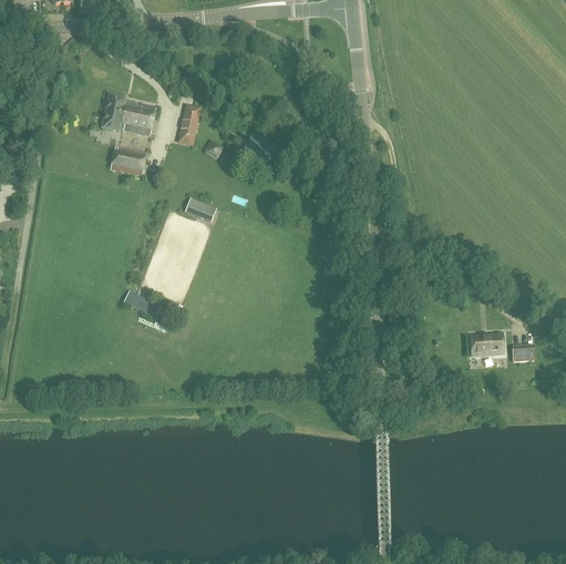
[(89,9),(90,13),(99,12),(96,0),(79,0),(80,2),(79,2),(80,10),(89,9)]
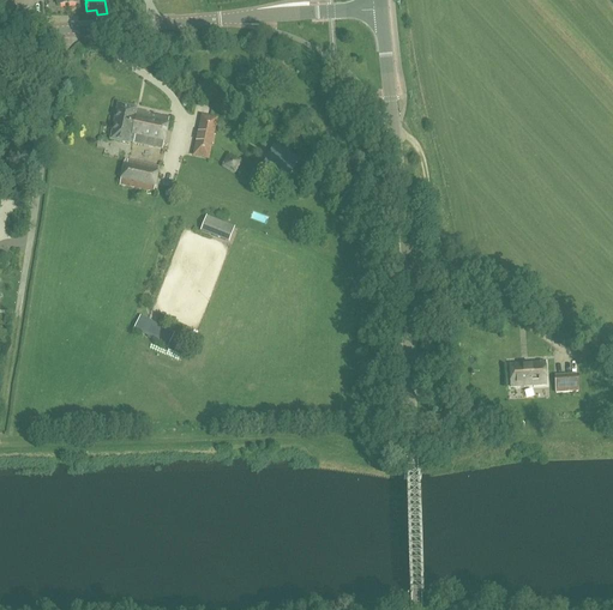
[(127,138),(161,145),(168,115),(134,108),(134,106),(116,102),(109,137),(127,142),(127,138)]
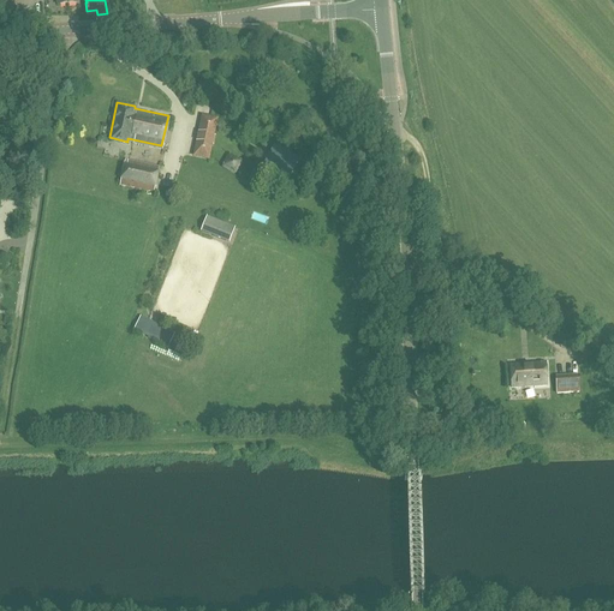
[(209,119),(196,115),(192,127),(207,131),(209,119)]
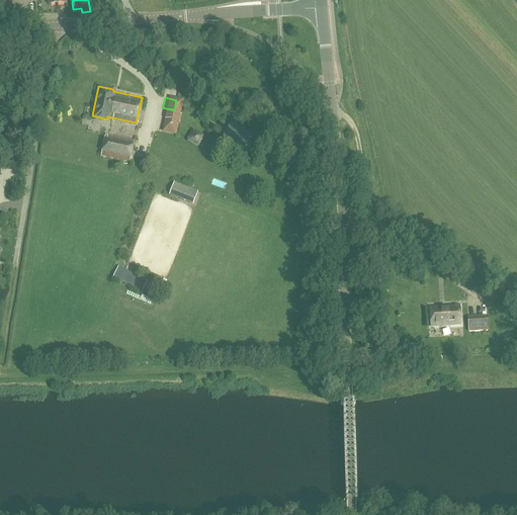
[(172,117),(161,114),(158,124),(170,127),(172,117)]
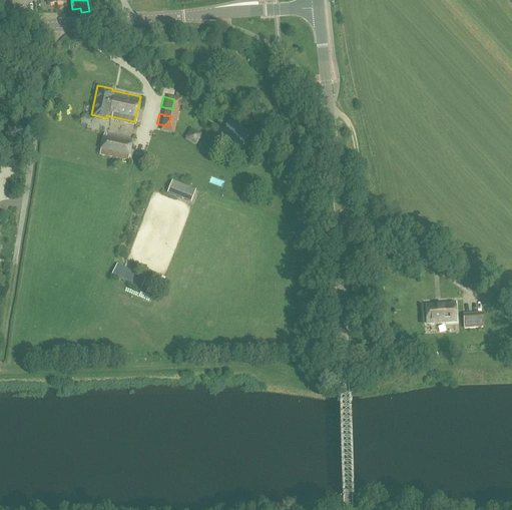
[(218,133),(234,141),(243,138),(248,130),(226,118),(218,133)]
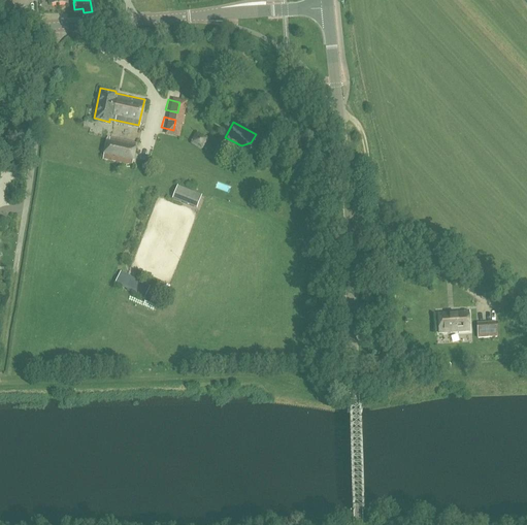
[(101,157),(131,163),(135,141),(106,135),(101,157)]
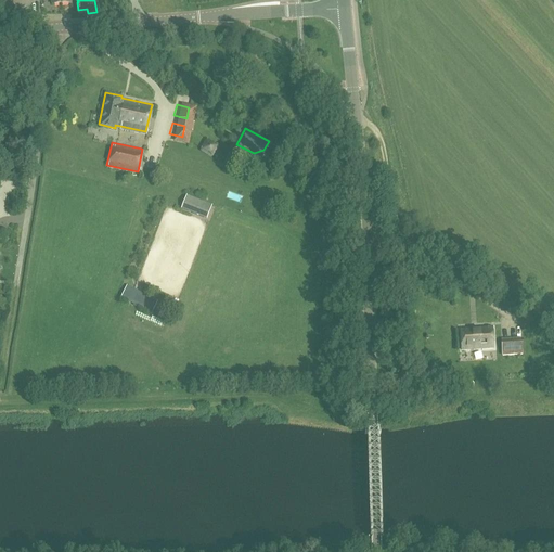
[(287,172),(296,179),(301,170),(293,165),(287,172)]
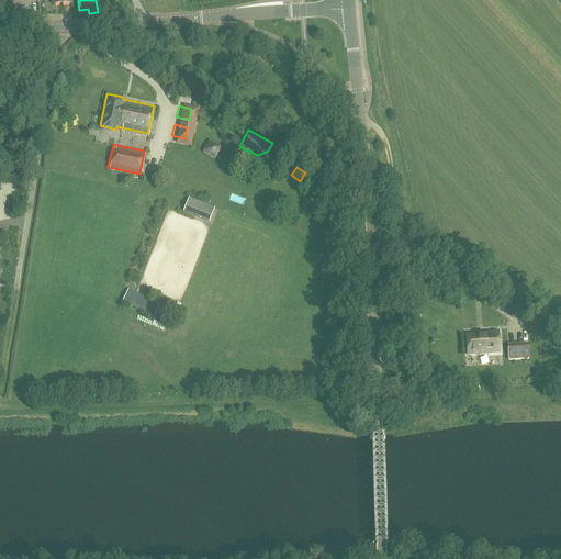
[(312,189),(322,201),(327,198),(317,186),(312,189)]
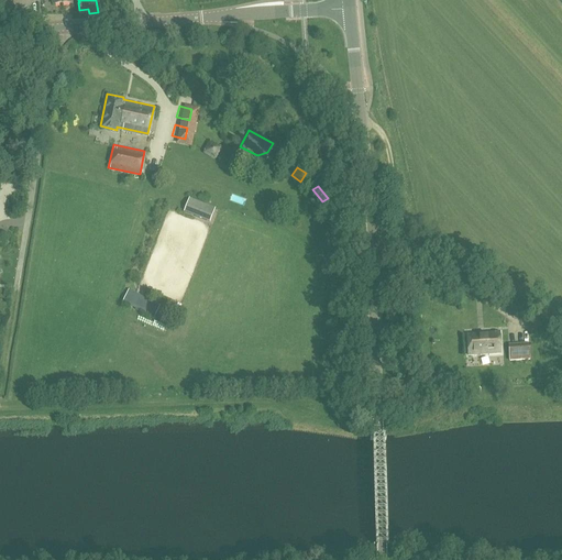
[(209,219),(213,206),(188,196),(183,209),(209,219)]
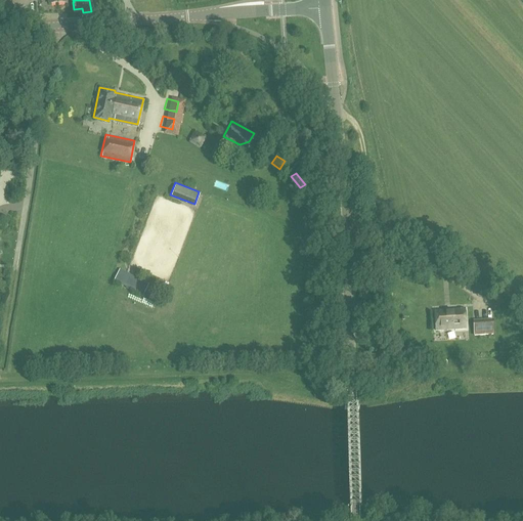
[(114,277),(143,291),(148,281),(119,267),(114,277)]
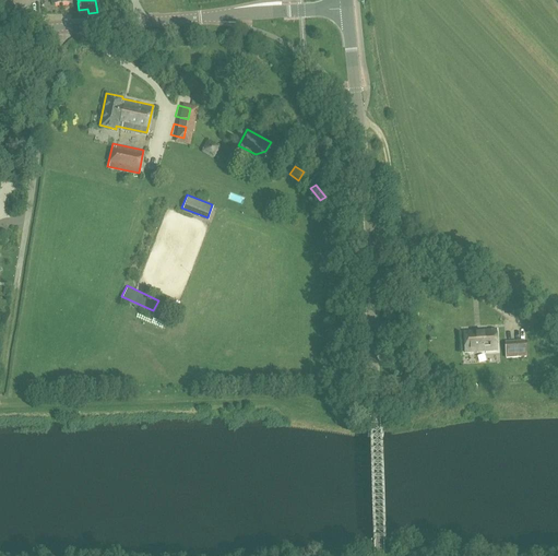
[(462,329),(463,350),(496,349),(495,328),(462,329)]
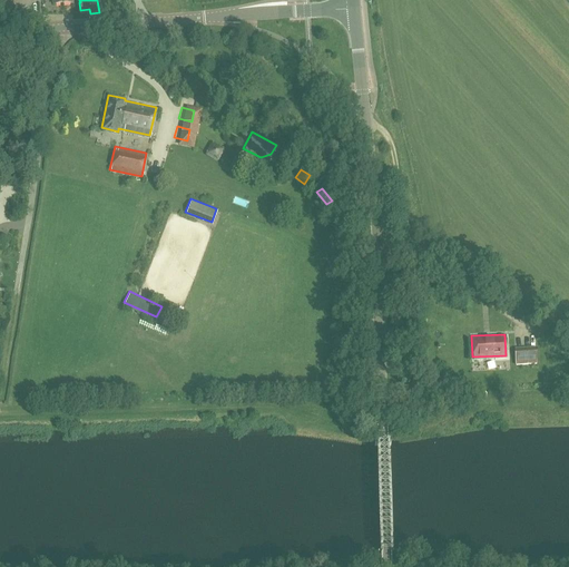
[(513,346),(514,362),(536,361),(535,345),(513,346)]
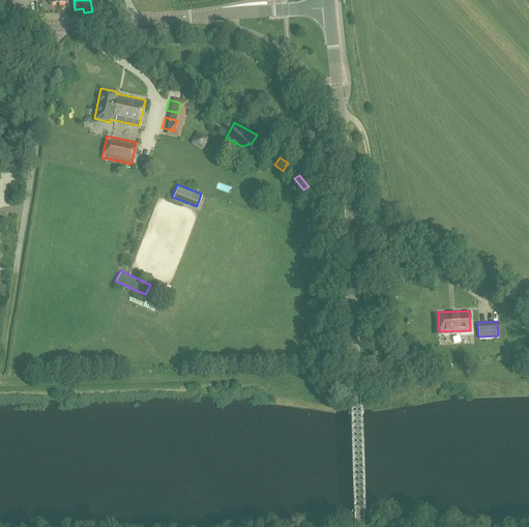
[(393,361),(405,360),(404,346),(392,347),(393,361)]
